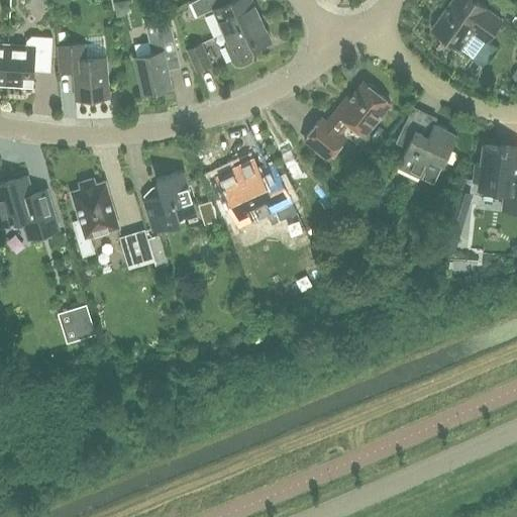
[(231,0),(226,2),(224,0),(194,0),(191,2),(197,16),(214,9),(224,32),(260,16),(251,0),(231,0)]
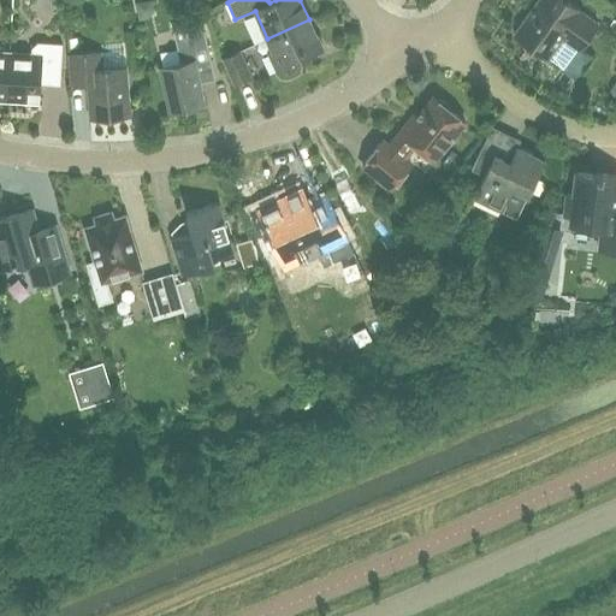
[(566,0),(538,0),(538,1),(514,35),(548,58),(564,70),(579,48),(598,23),(567,1),(566,0)]
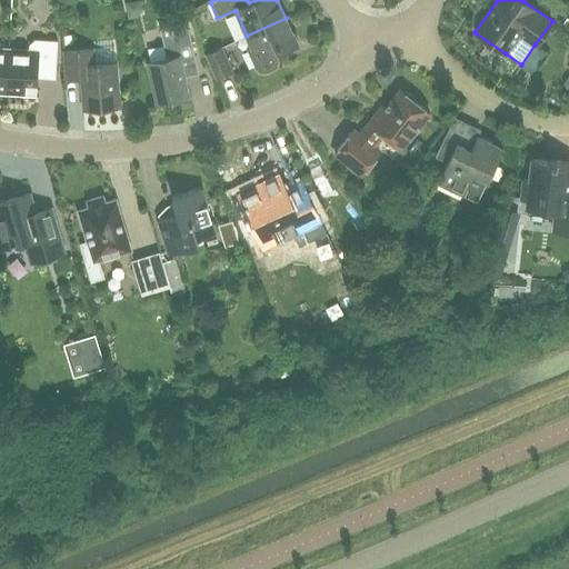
[(257,68),(272,61),(270,58),(298,45),(286,18),(247,36),(252,47),(248,49),(257,68)]
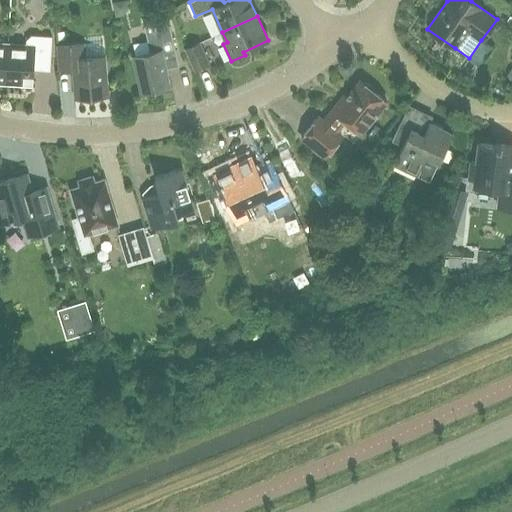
[(169,87),(162,55),(175,52),(170,26),(168,21),(164,18),(143,22),(145,32),(150,52),(133,56),(141,93),(169,87)]
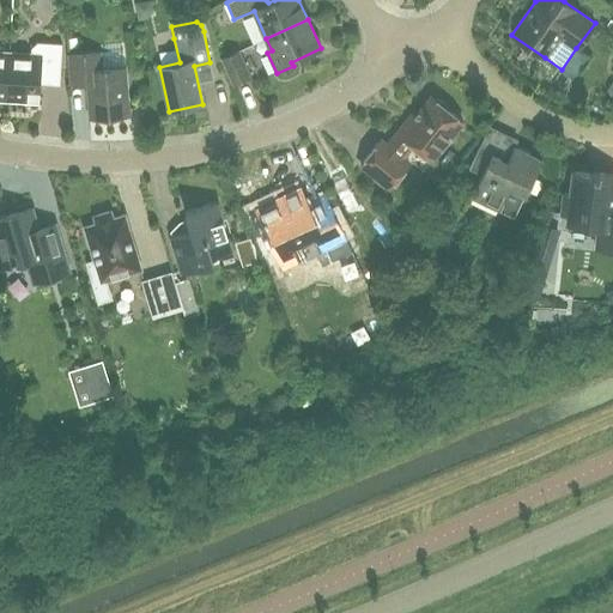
[(60,85),(62,43),(38,42),(31,48),(31,54),(10,53),(6,101),(40,102),(41,84),(60,85)]
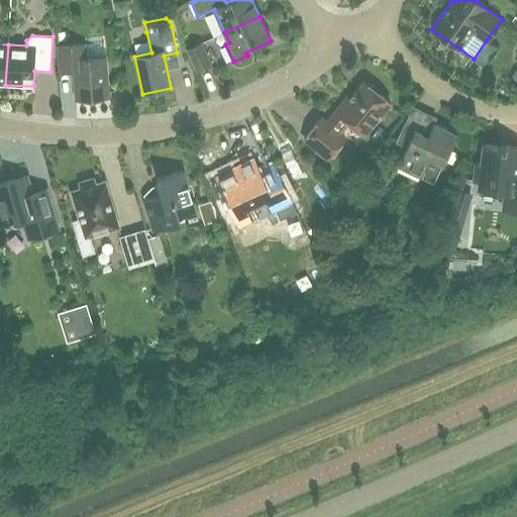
[(86,59),(84,43),(58,46),(61,71),(75,70),(77,100),(107,97),(105,57),(86,59)]
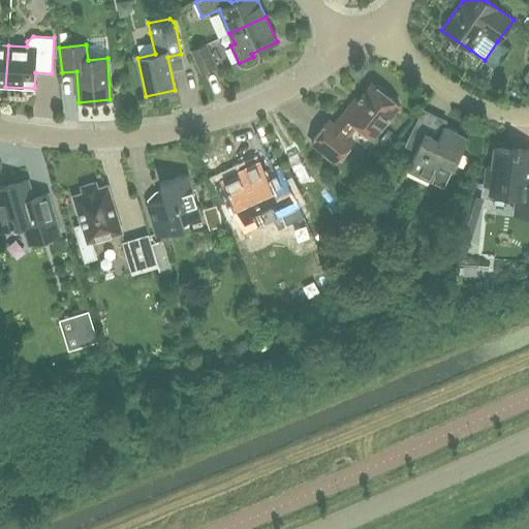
[(201,72),(215,66),(206,44),(192,51),(201,72)]
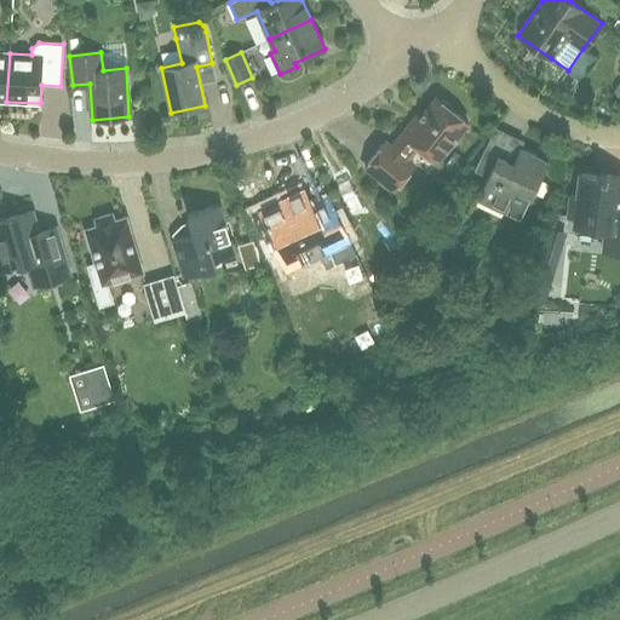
[(436,161),(468,122),(436,97),(412,127),(409,126),(391,148),(385,142),(365,167),(394,190),(414,165),(407,160),(418,147),(436,161)]
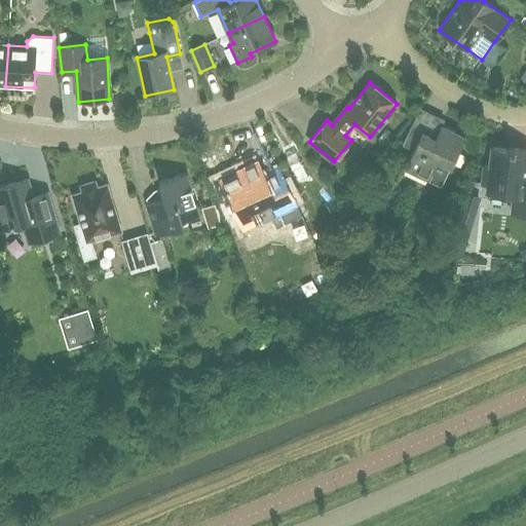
[(442,187),(465,137),(441,125),(436,138),(411,126),(402,145),(413,150),(404,170),(442,187)]
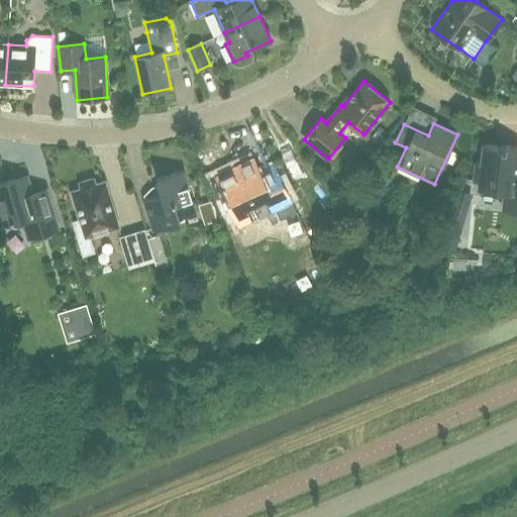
[(501,147),(483,145),(481,165),(475,164),(473,181),(479,181),(479,184),(493,186),(493,190),(504,191),(503,208),(516,209),(516,181),(516,174),(516,146),(502,145),(501,147)]
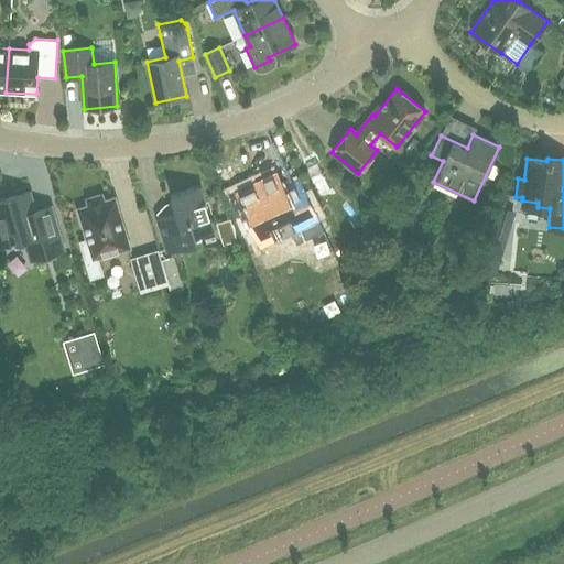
[(286,194),(277,174),(259,182),(261,187),(238,198),(245,212),(242,213),(246,220),(248,219),(252,228),(258,240),(288,226),(296,243),(324,231),(303,186),(286,194)]
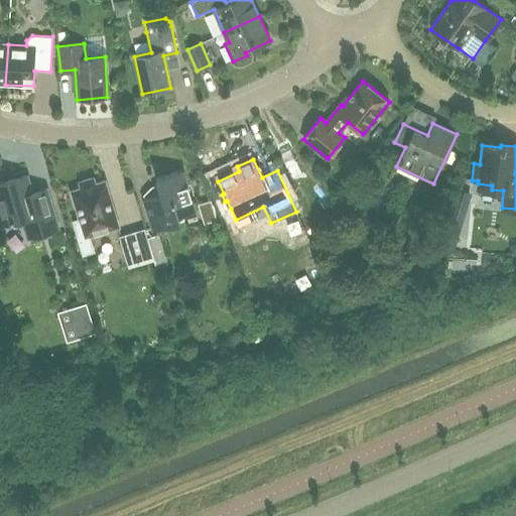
[(152,230),(184,221),(182,215),(196,211),(182,170),(156,178),(159,188),(154,189),(156,196),(143,200),(152,230)]
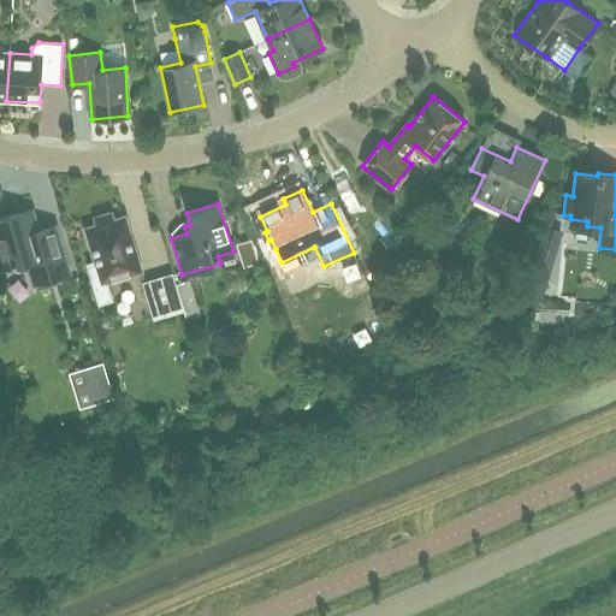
[(70,273),(61,244),(55,224),(37,229),(33,209),(0,219),(0,267),(0,270),(27,261),(34,284),(70,273)]
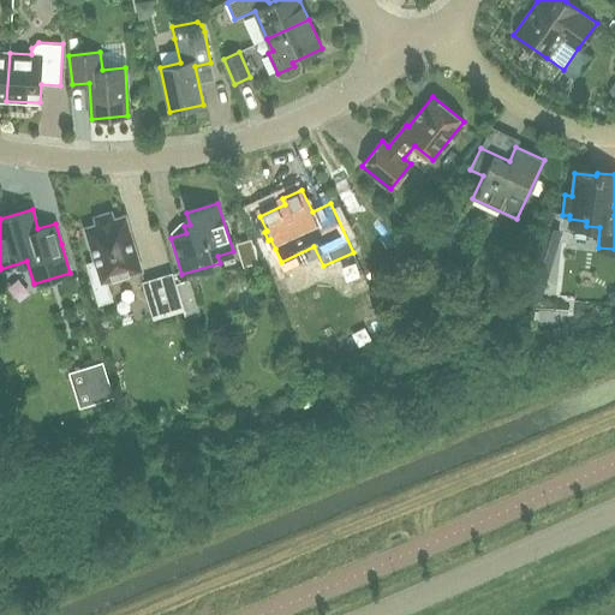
[(113,219),(112,216),(107,213),(97,216),(95,221),(96,225),(84,228),(95,262),(88,264),(99,302),(111,298),(106,281),(142,270),(125,215),(113,219)]
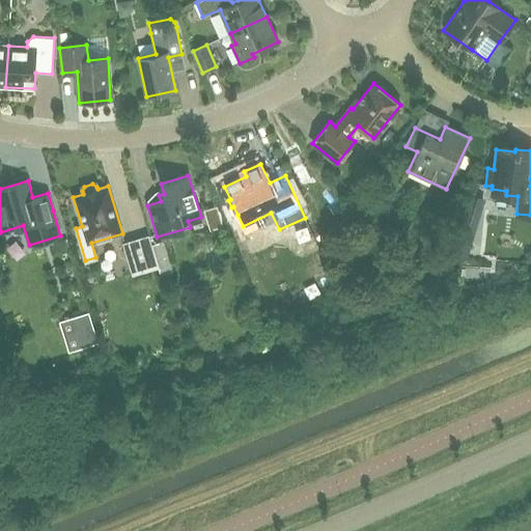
[(473,240),(475,233),(482,208),(480,208),(483,199),(475,191),(462,239),(473,242),(473,240)]
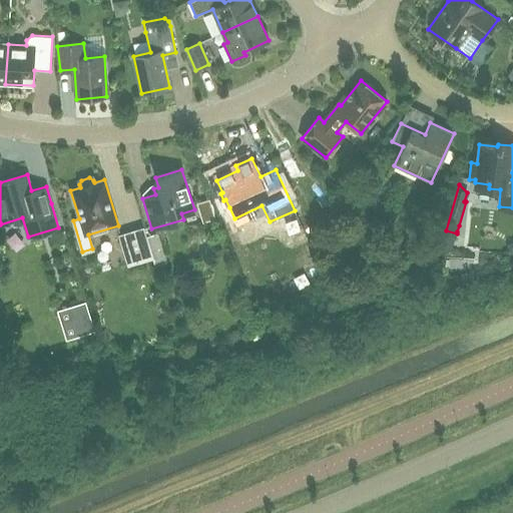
[(128,265),(152,258),(146,237),(143,228),(120,235),(128,265)]
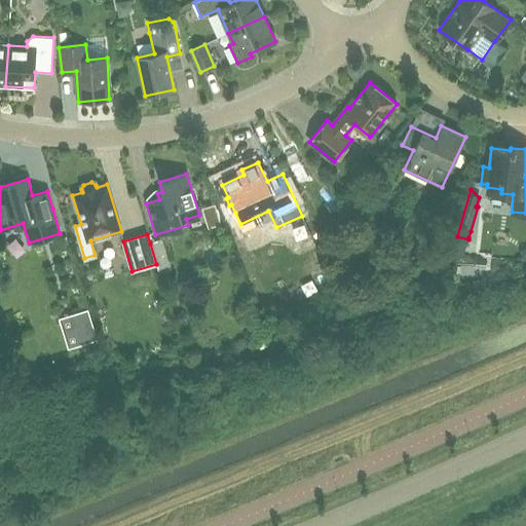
[(150,243),(156,264),(159,274),(171,270),(161,240),(150,243)]
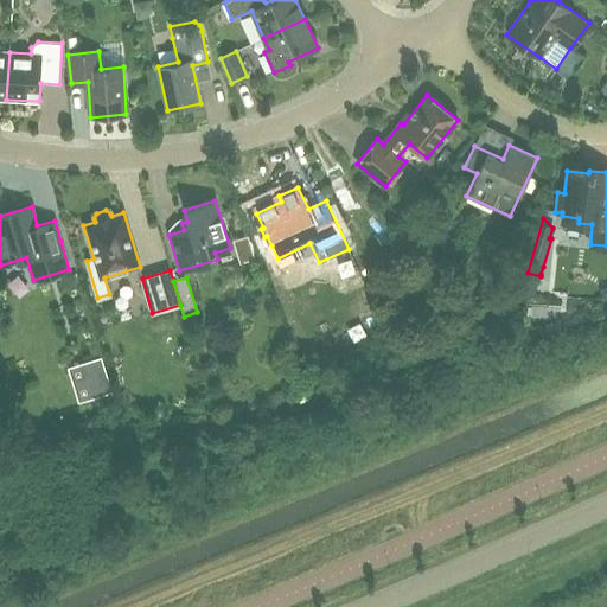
[(113,391),(102,356),(87,360),(97,396),(113,391)]
